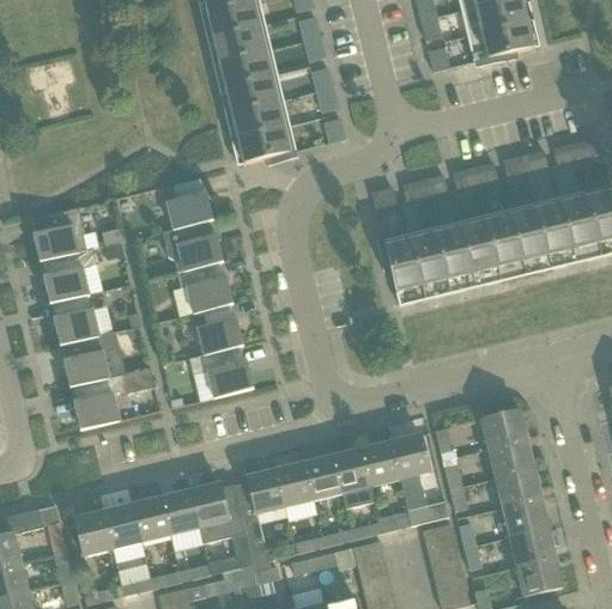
[(253,1),(253,0),(207,0),(210,12),(253,1)]
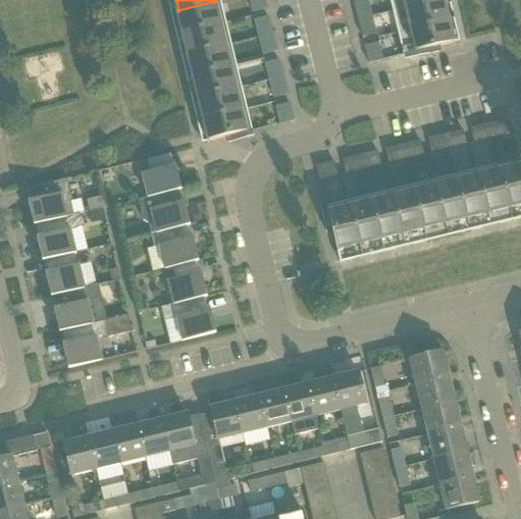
[(267,6),(266,0),(257,0),(253,1),(255,9),(267,6)]
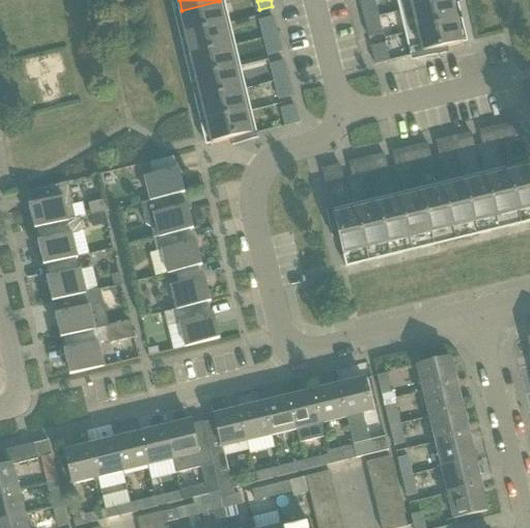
[(361,0),(363,8),(378,5),(375,0),(361,0)]
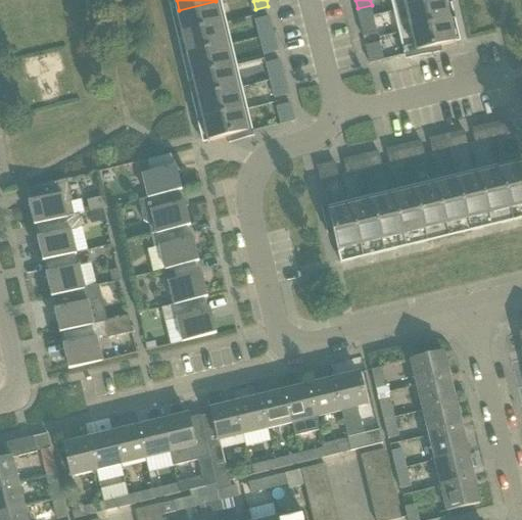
[(392,0),(395,9),(431,0),(392,0)]
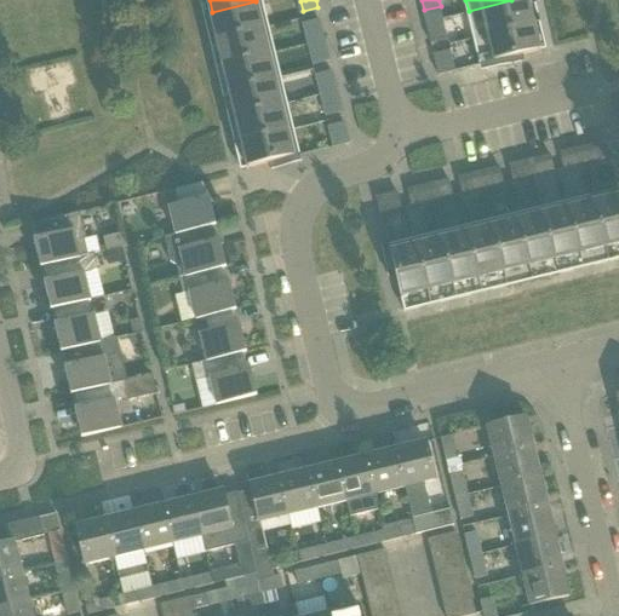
[(511,0),(469,11),(475,36),(540,19),(538,12),(532,15),(528,0),(511,0)]
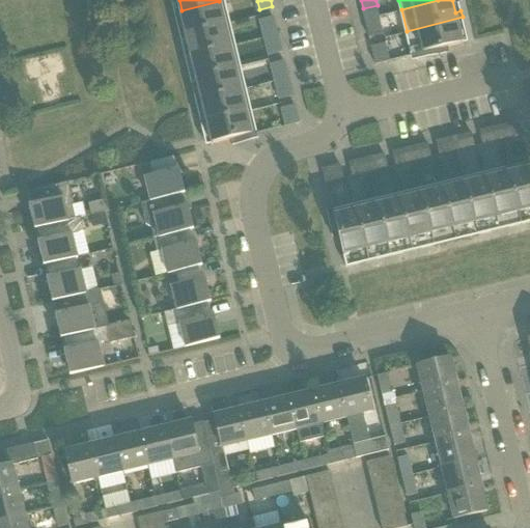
[(224,23),(219,1),(182,10),(186,25),(179,27),(180,33),(224,23)]
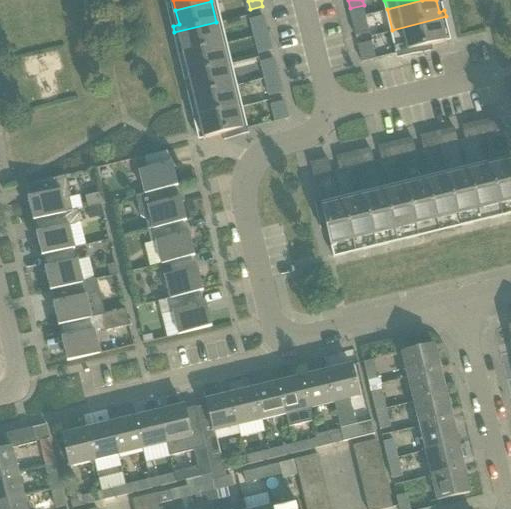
[(366,13),(364,5),(350,8),(352,16),(366,13)]
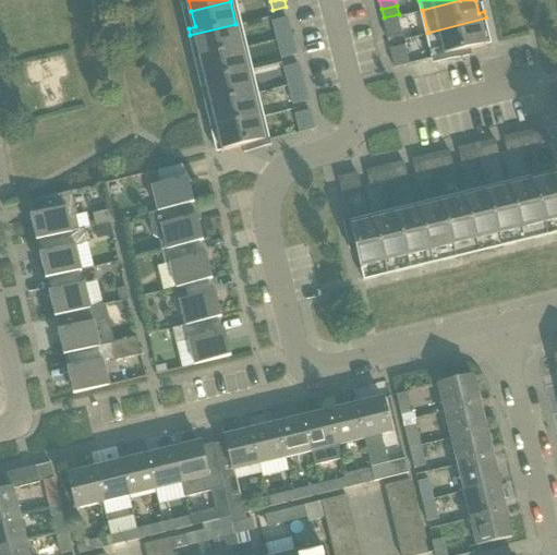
[(291,24),(288,14),(275,19),(277,27),(291,24)]
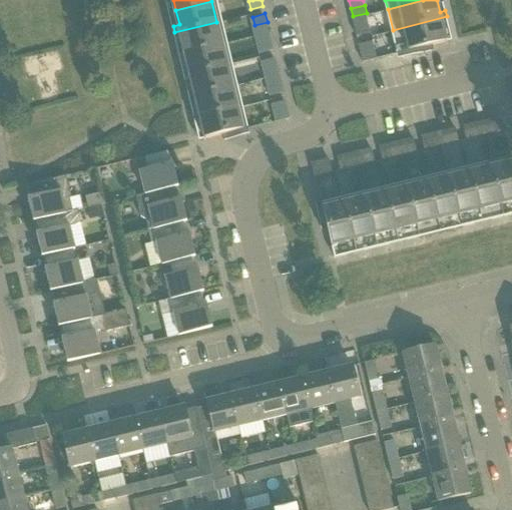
[(369,22),(367,13),(353,16),(356,25),(369,22)]
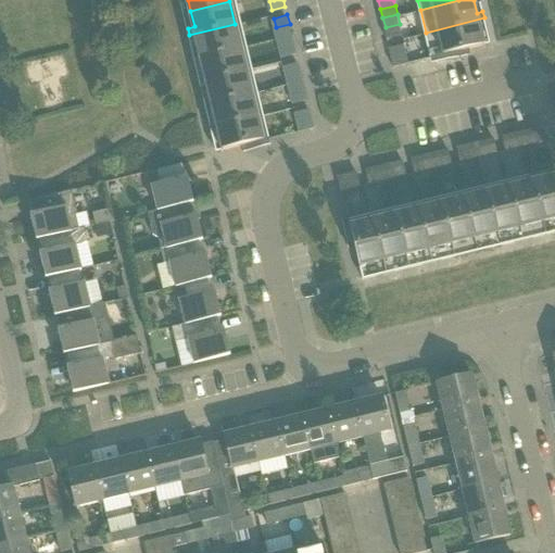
[(484,17),(426,33),(431,55),(490,41),(490,40),(483,41),(480,26),(487,25),(484,17)]
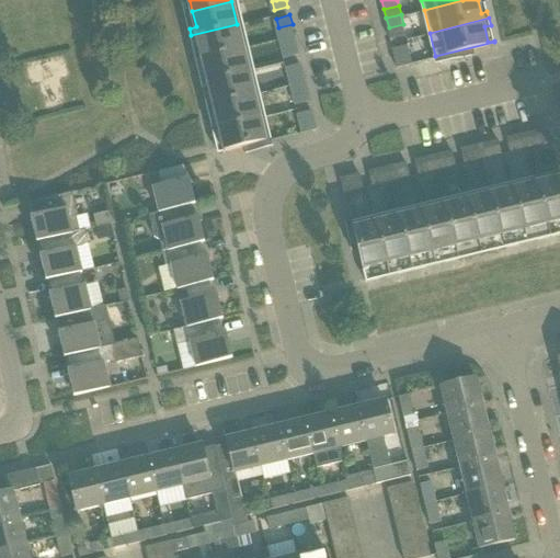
[(242,47),(237,24),(191,35),(193,42),(200,41),(203,57),(242,47)]
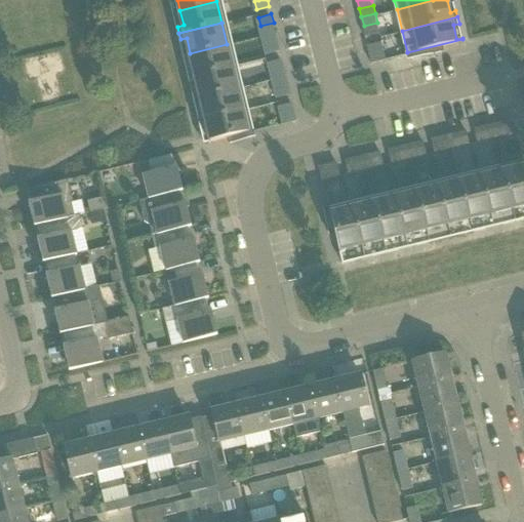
[(276,31),(274,23),(260,26),(263,35),(276,31)]
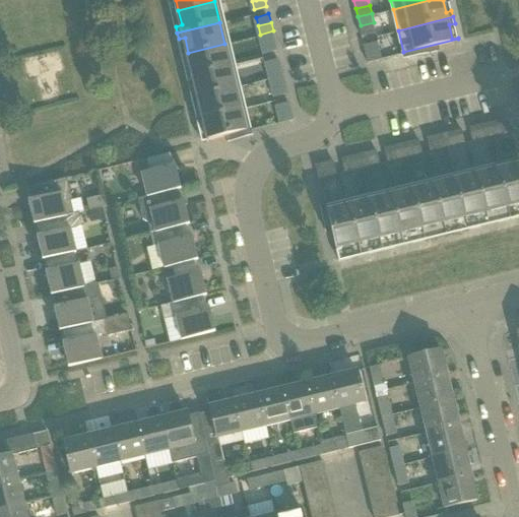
[(376,30),(374,22),(361,25),(363,34),(376,30)]
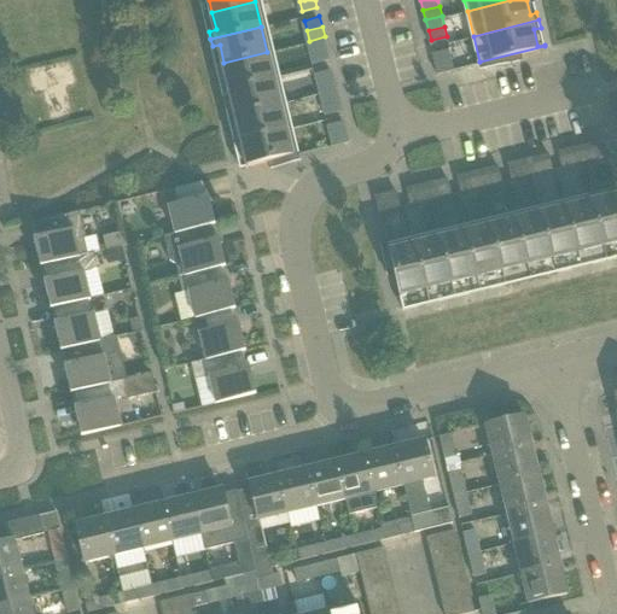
[(327,47),(325,36),(309,41),(312,51),(327,47)]
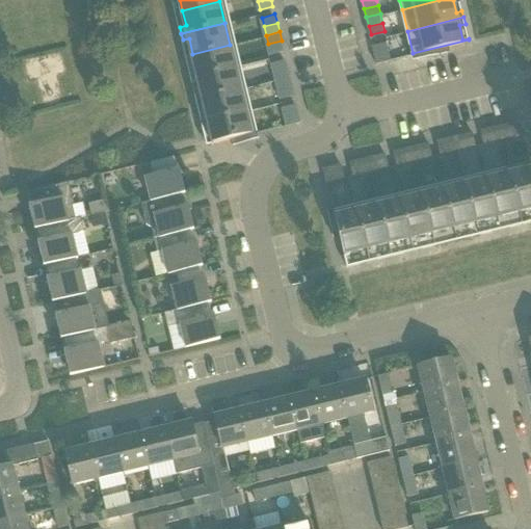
[(284,50),(282,41),(268,44),(270,53),(284,50)]
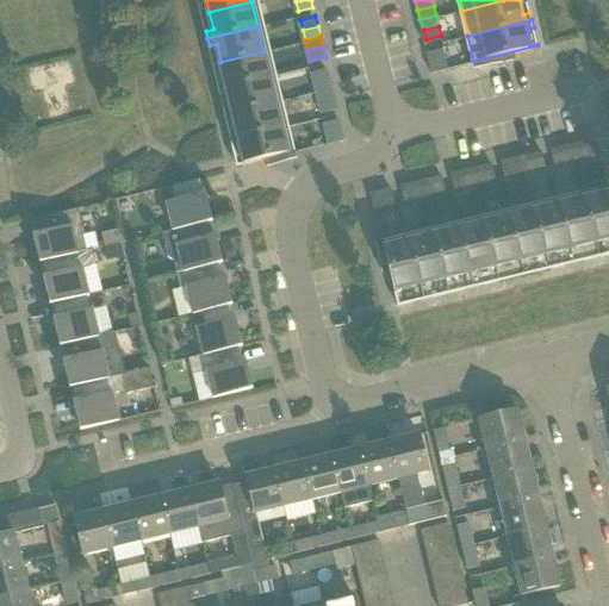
[(443,47),(428,50),(430,61),(446,57),(443,47)]
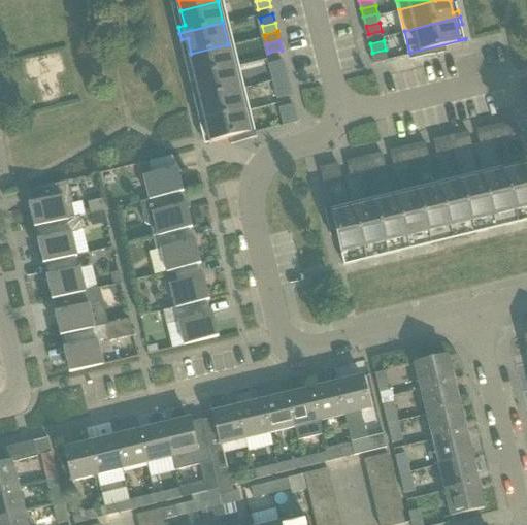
[(234,66),(228,44),(191,54),(195,68),(189,70),(191,76),(234,66)]
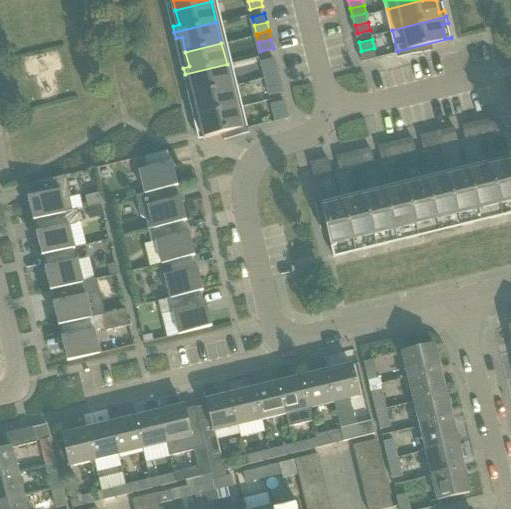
[(376,56),(374,48),(361,51),(363,59),(376,56)]
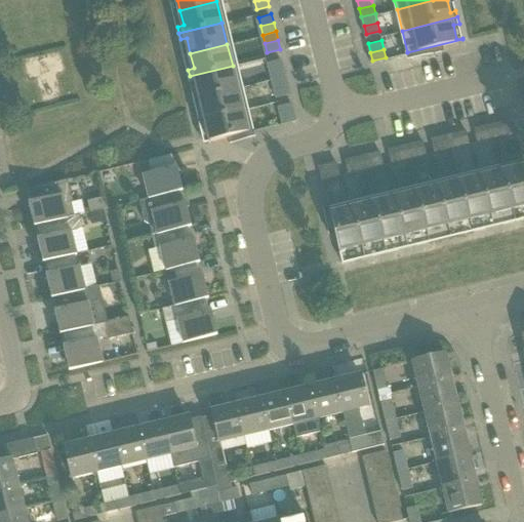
[(282,57),(269,61),(271,70),(284,67),(282,57)]
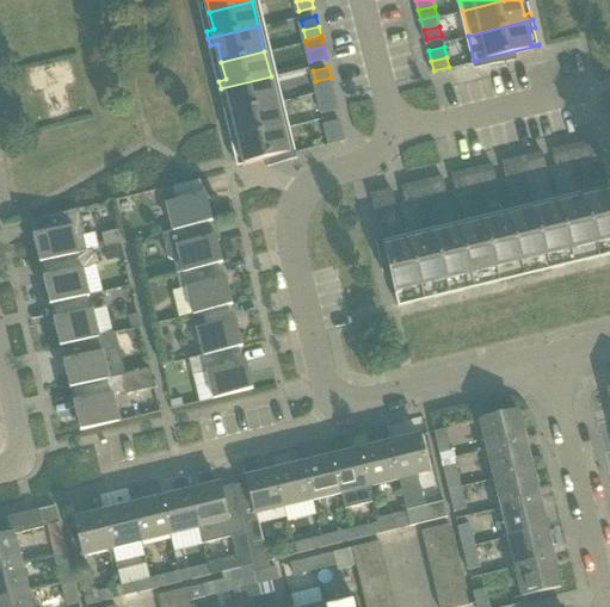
[(277,101),(271,76),(221,88),(222,95),(229,94),(234,112),(277,101)]
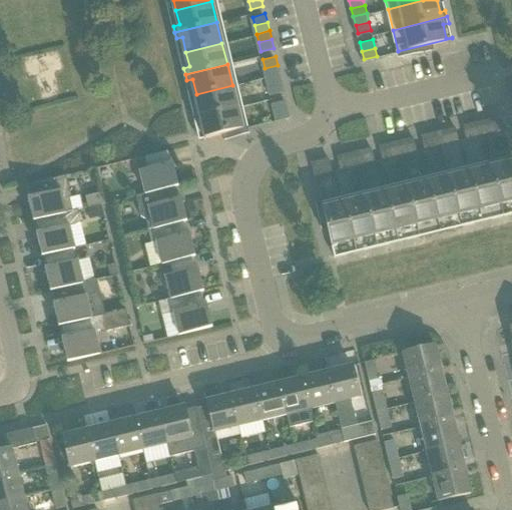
[(278,65),(265,68),(267,76),(280,73),(278,65)]
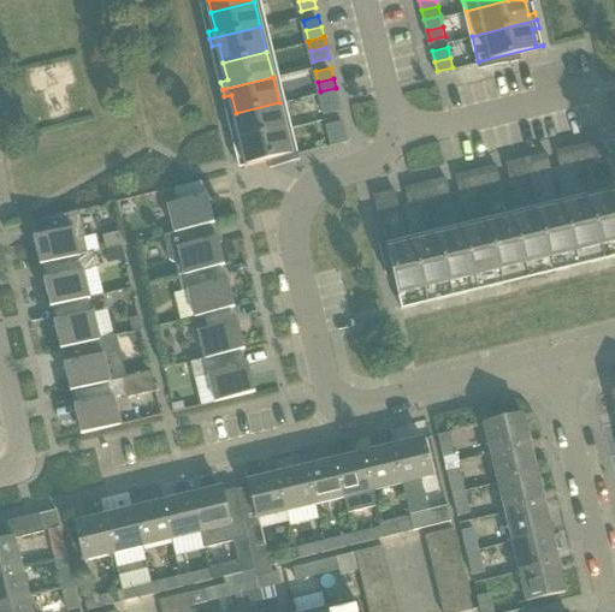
[(336,88),(320,91),(323,102),(338,99),(336,88)]
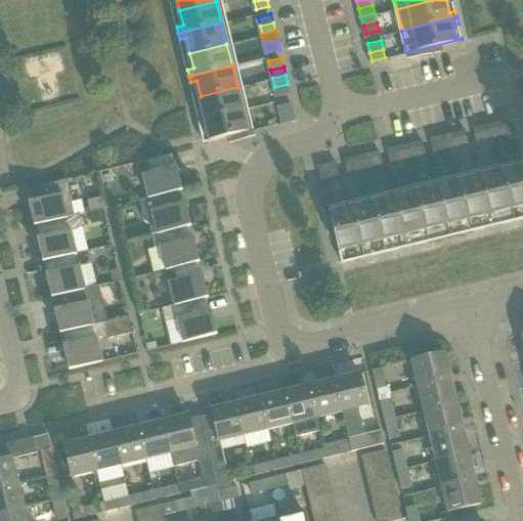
[(288,84),(274,87),(276,96),(290,92),(288,84)]
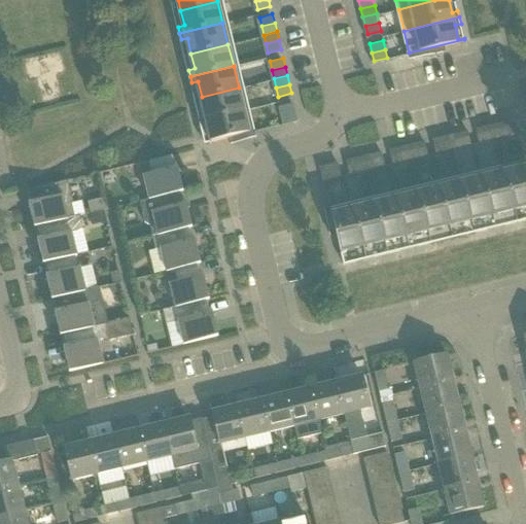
[(244,109),(239,88),(202,97),(205,111),(199,113),(201,119),(244,109)]
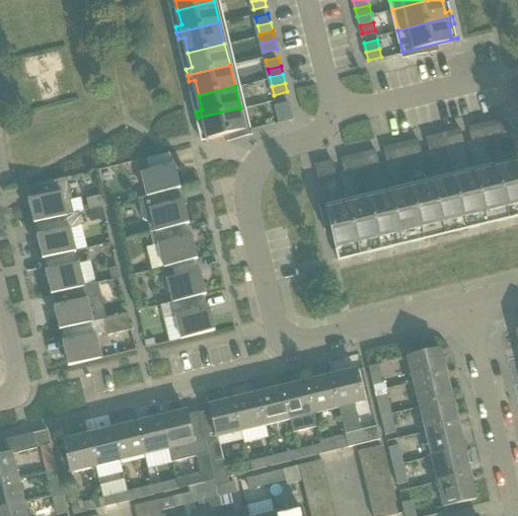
[(291,108),(289,100),(276,103),(278,112),(291,108)]
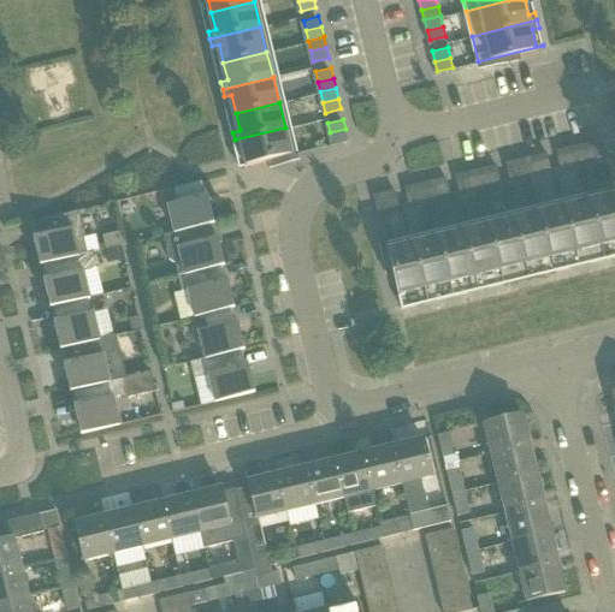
[(291,152),(285,128),(235,140),(236,147),(243,146),(248,162),(241,164),(241,166),(299,152),(297,150),(291,152)]
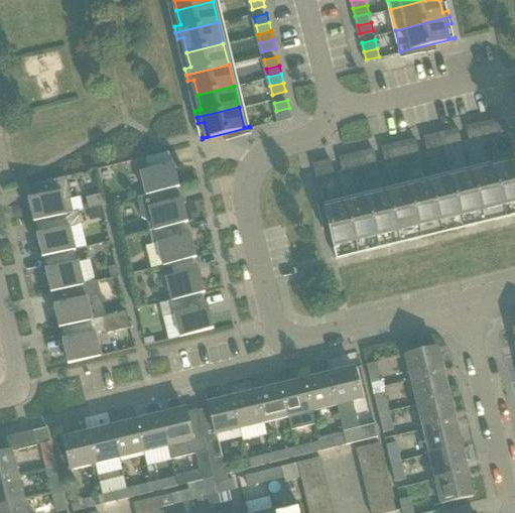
[(291,117),(289,108),(276,111),(278,120),(291,117)]
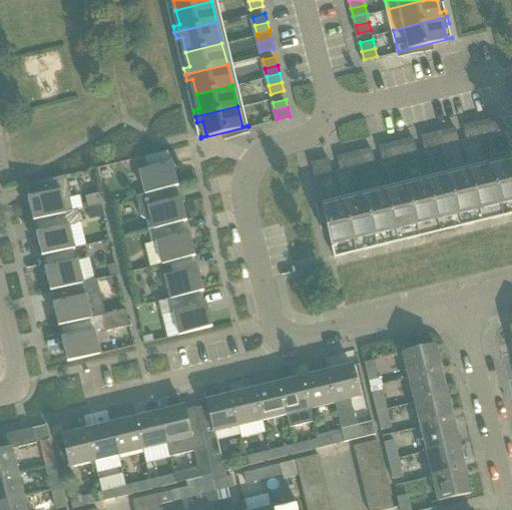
[(500,128),(497,116),(488,118),(491,131),(500,129),(500,128)]
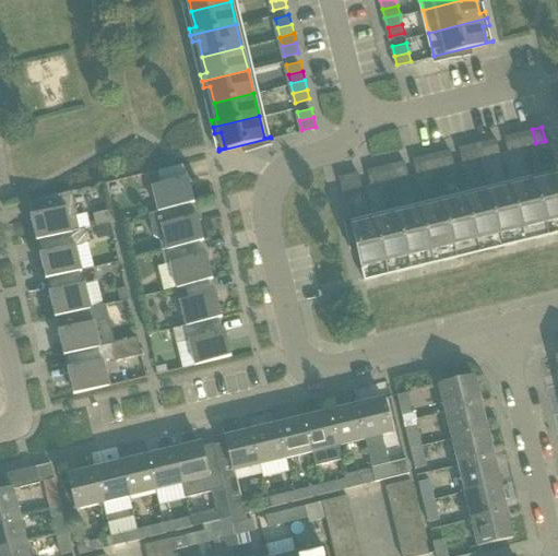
[(535,143),(532,129),(523,131),(526,145),(535,143)]
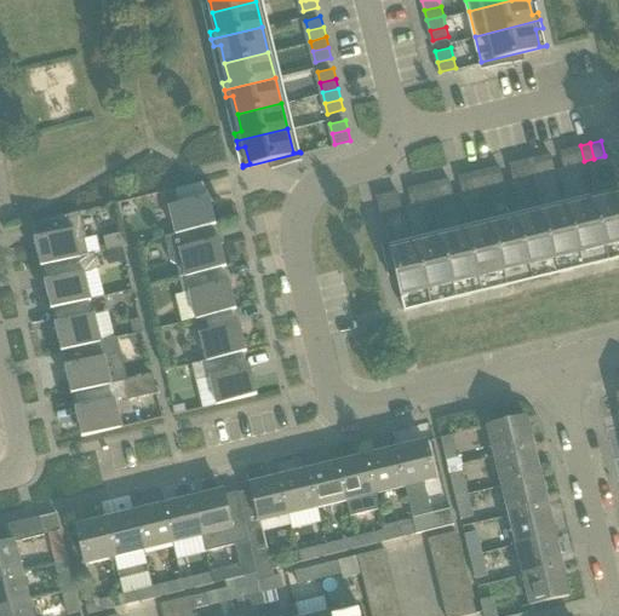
[(584,161),(580,145),(569,148),(573,163),(584,161)]
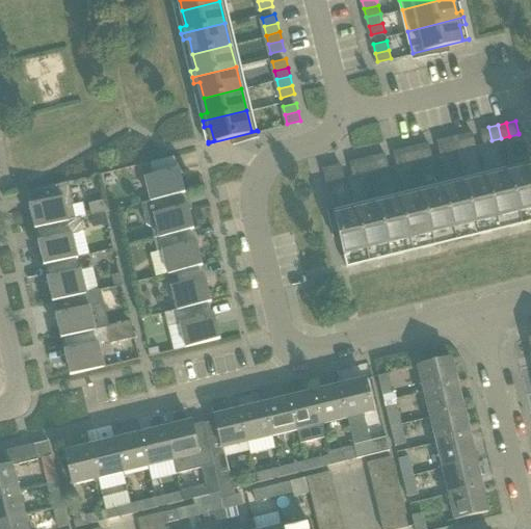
[(492,140),(488,127),(480,129),(483,142),(492,140)]
